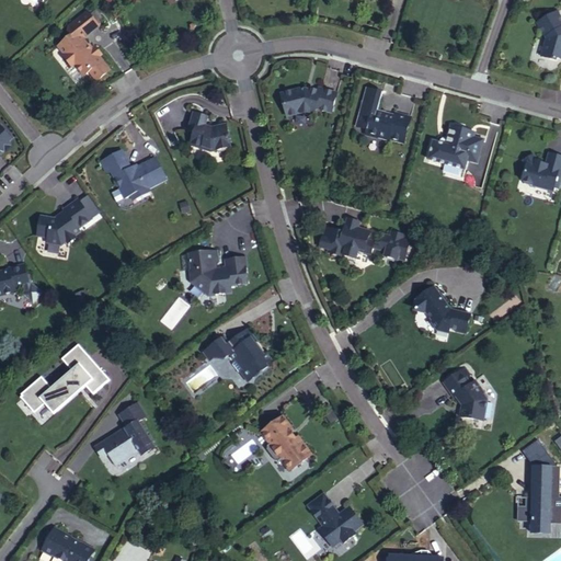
[(82,39),(99,26),(88,12),(67,29),(67,32),(71,37),(58,46),(66,56),(65,57),(72,67),(75,65),(84,76),(91,71),(99,80),(111,70),(100,57),(102,55),(95,47),(90,52),(87,47),(88,47),(82,39)]
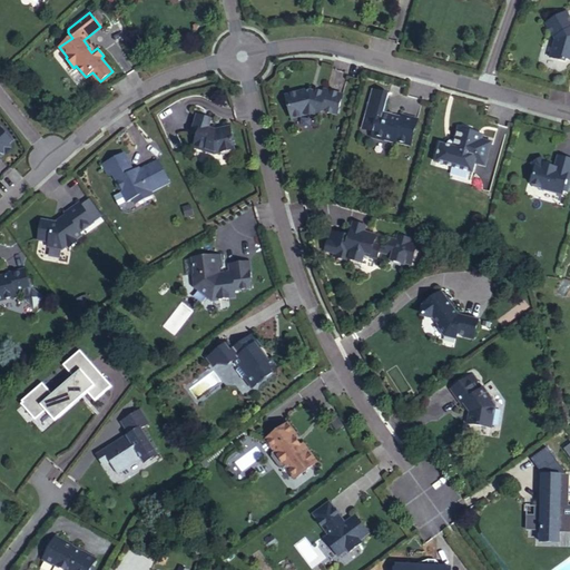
[(569,19),(566,12),(546,23),(554,40),(550,58),(566,62),(566,59),(569,60),(569,19)]
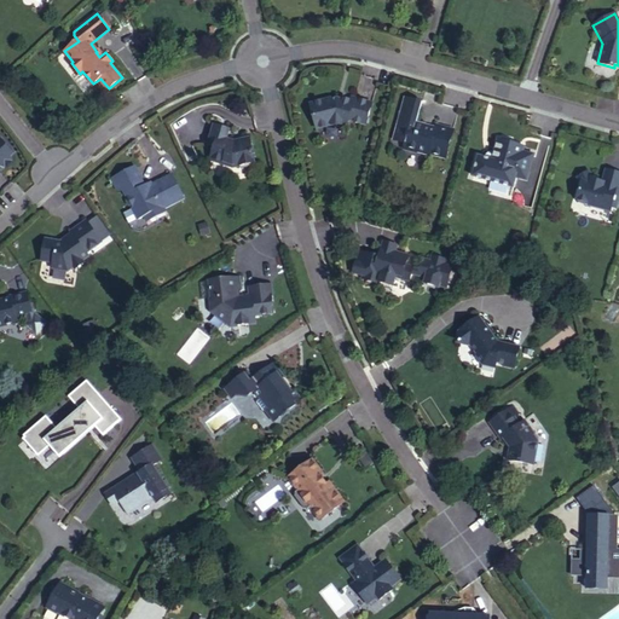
[(365,126),(372,103),(352,97),(351,102),(342,98),(341,104),(337,103),(333,103),(331,99),(311,104),(317,129),(337,123),(347,127),(350,121),(365,126)]
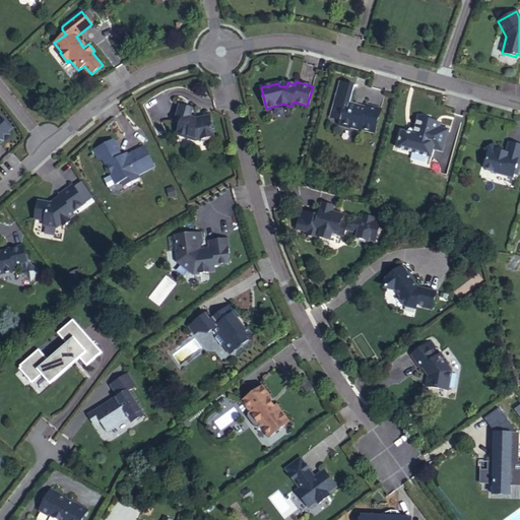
[(361,129),(374,132),(381,110),(367,106),(366,110),(356,107),(358,106),(345,103),(344,106),(334,104),(331,118),(340,120),(339,124),(341,125),(341,126),(349,128),(349,127),(361,130),(361,129)]
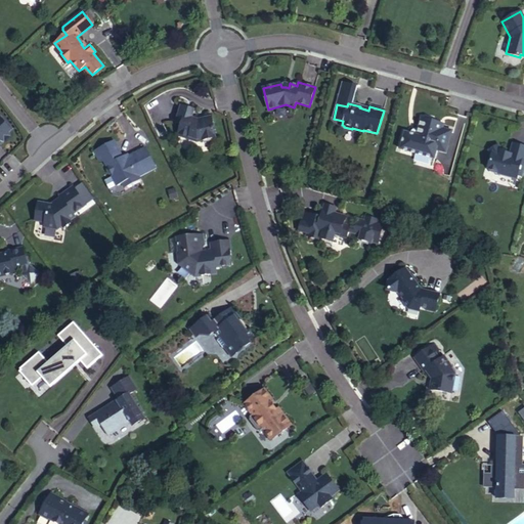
[(191,117),(194,110),(180,105),(175,123),(181,125),(178,136),(198,142),(216,137),(211,117),(203,118),(204,121),(199,122),(195,121),(197,119),(191,117)]
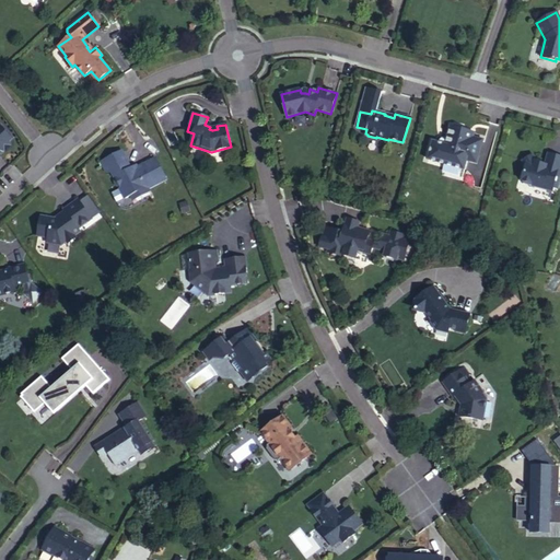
[(10,141),(12,139),(0,126),(0,150),(4,152),(11,146),(10,141)]
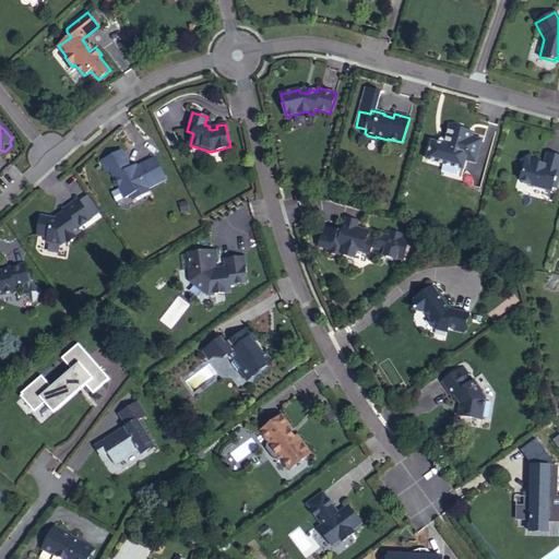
[(476,163),(483,140),(473,138),(474,133),(462,130),(461,128),(454,126),(451,127),(450,127),(445,141),(441,143),(432,141),(427,158),(464,169),(466,159),(476,163)]
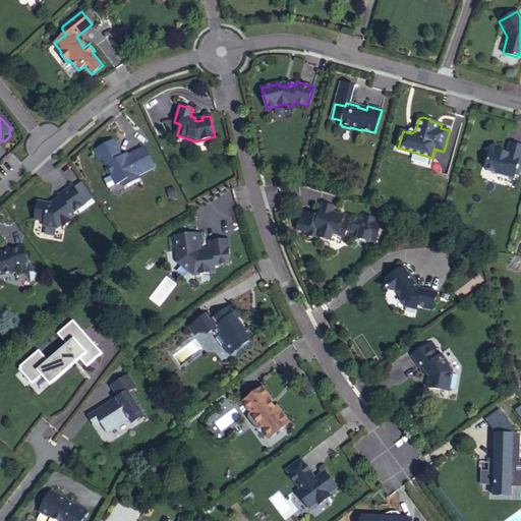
[(138,177),(137,175),(155,167),(145,148),(123,159),(113,140),(99,149),(100,151),(95,153),(99,161),(105,161),(107,166),(106,169),(108,173),(111,174),(117,184),(126,180),(132,181),(138,177)]
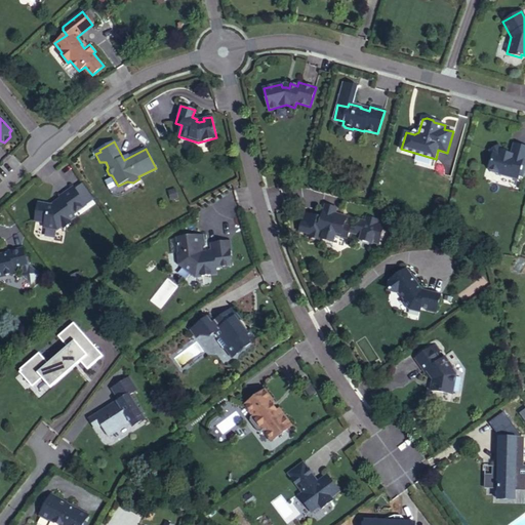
[(524,147),(514,144),(511,156),(507,155),(507,154),(506,152),(502,152),(499,146),(489,151),(492,157),(489,169),(491,172),(518,179),(519,175),(523,176),(524,169),(524,147)]
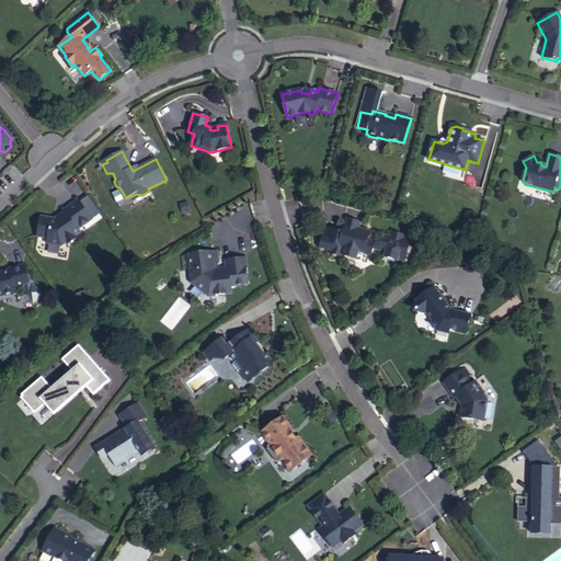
[(340,184),(332,187),(335,197),(344,195),(340,184)]
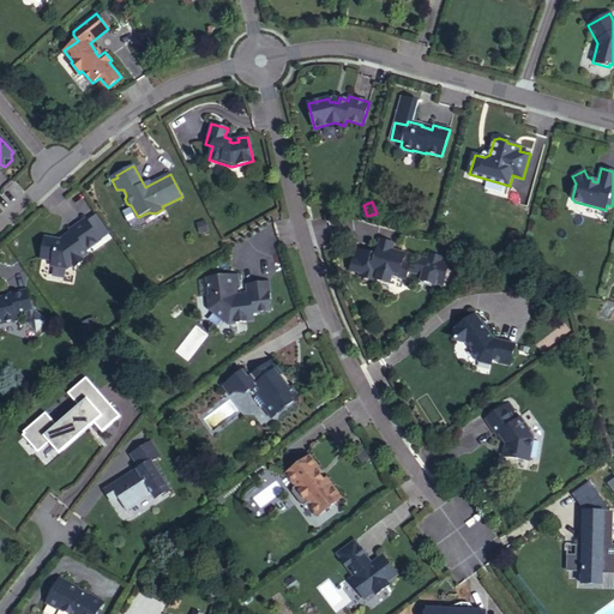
[(60,242),(61,240),(46,238),(41,259),(53,262),(52,266),(67,269),(73,266),(77,266),(82,263),(83,259),(88,254),(85,251),(101,240),(85,218),(70,230),(72,234),(60,242)]
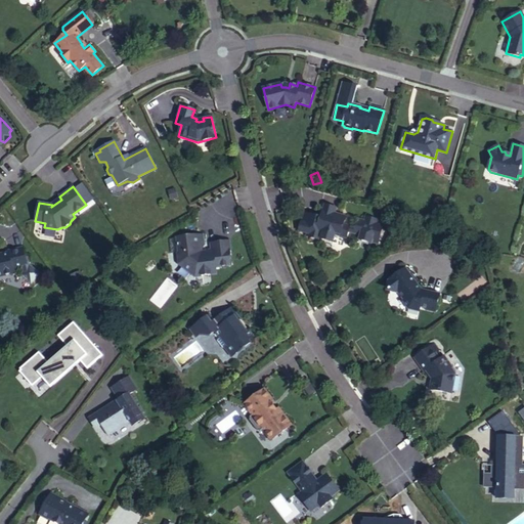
[(320,241),(321,238),(331,242),(334,239),(335,235),(346,238),(350,226),(344,224),(346,216),(335,213),(336,208),(324,205),(320,217),(304,213),(299,231),(310,234),(309,236),(320,241)]
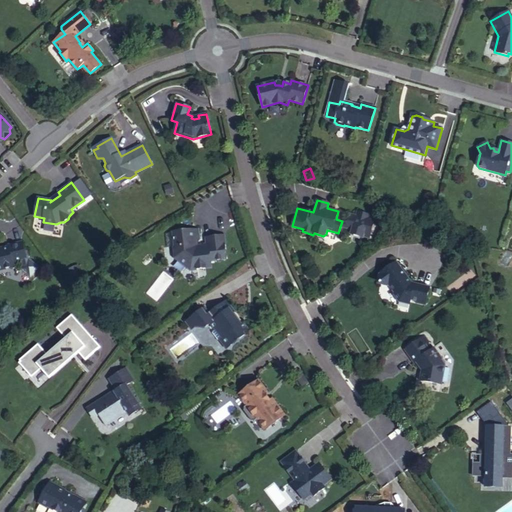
[(348,223),(342,221),(340,226),(352,229),(351,233),(363,237),(364,234),(370,235),(375,219),(369,217),(369,216),(357,212),(356,216),(350,214),(348,223)]
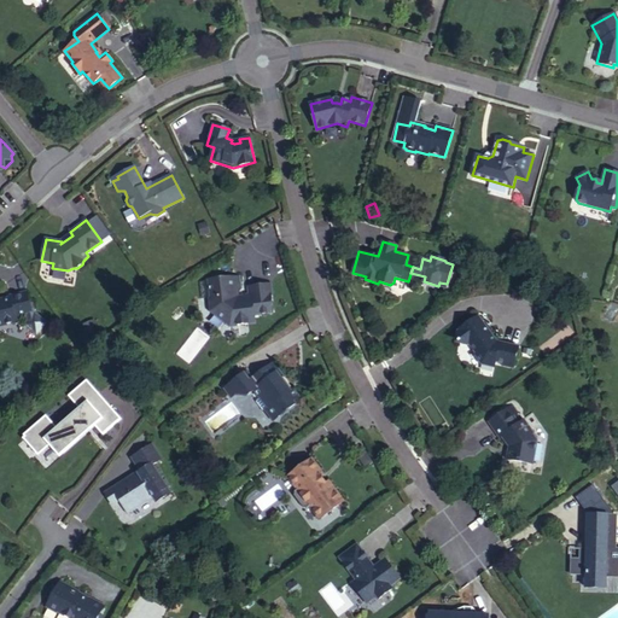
[(237,295),(240,289),(239,277),(199,281),(202,298),(209,297),(211,312),(229,326),(254,324),(258,322),(257,315),(273,313),(270,295),(272,295),(270,284),(250,286),(251,296),(243,297),(243,302),(237,302),(233,299),(232,295),(237,295)]
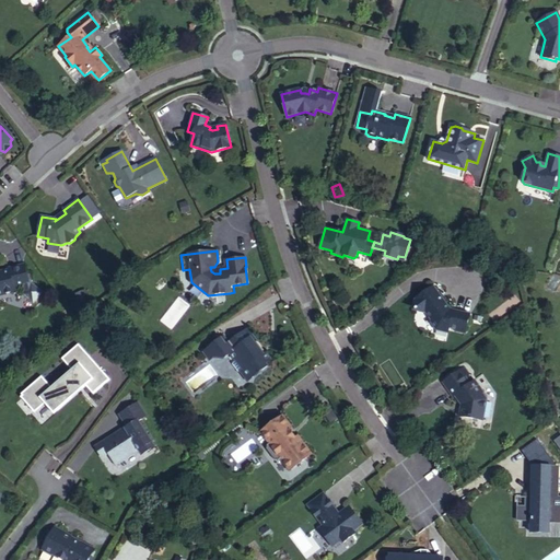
[(0,294),(12,292),(13,289),(23,287),(30,286),(27,280),(24,265),(9,268),(9,270),(0,272),(0,294)]
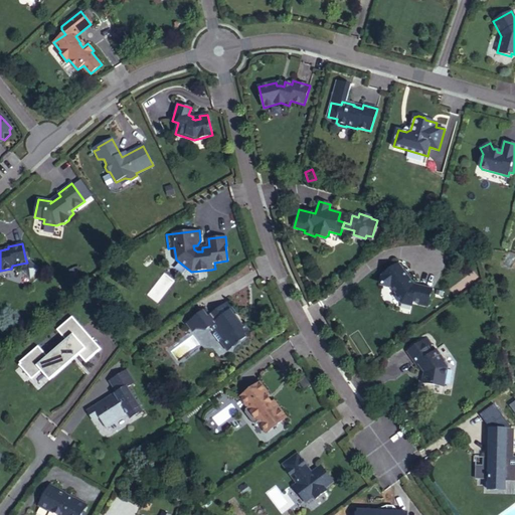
[(27,263),(21,264),(21,266),(18,268),(26,279),(37,272),(29,260),(28,258),(25,258),(27,263)]
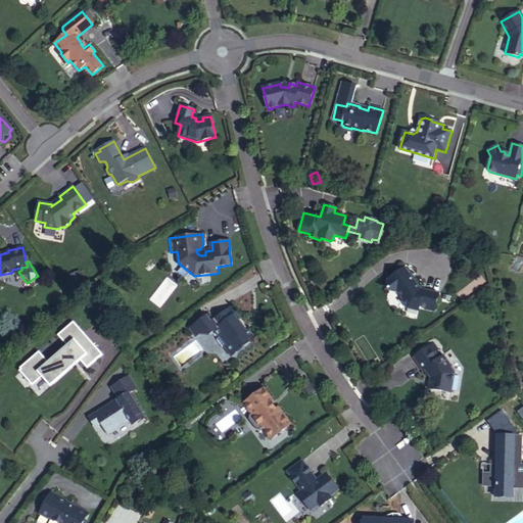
[(438,293),(421,289),(405,268),(400,271),(399,276),(395,275),(387,281),(386,287),(389,291),(396,292),(397,291),(402,299),(402,301),(408,308),(411,305),(419,307),(419,306),(435,310),(438,293)]
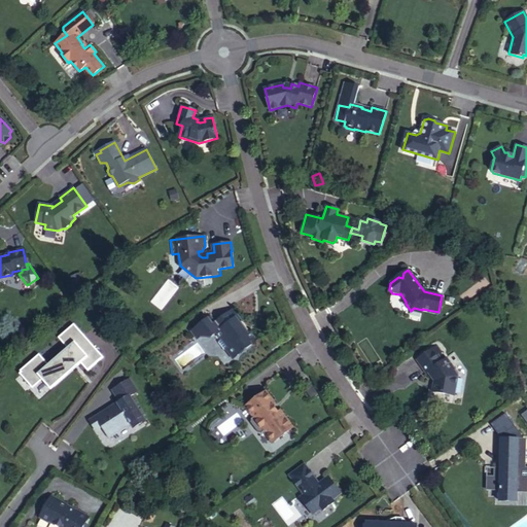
[(240,323),(243,321),(234,310),(213,324),(218,331),(216,332),(221,340),(218,343),(224,352),(226,350),(233,359),(252,345),(251,343),(255,339),(250,331),(248,334),(240,323)]
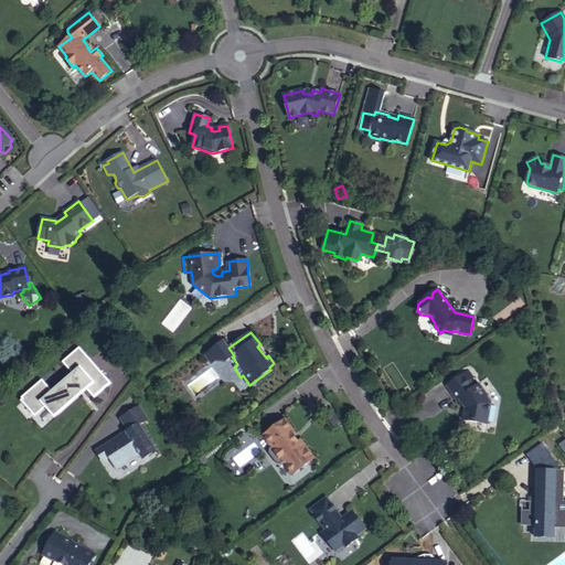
[(234,355),(228,348),(223,341),(205,355),(212,364),(215,361),(225,362),(232,356),(234,355)]
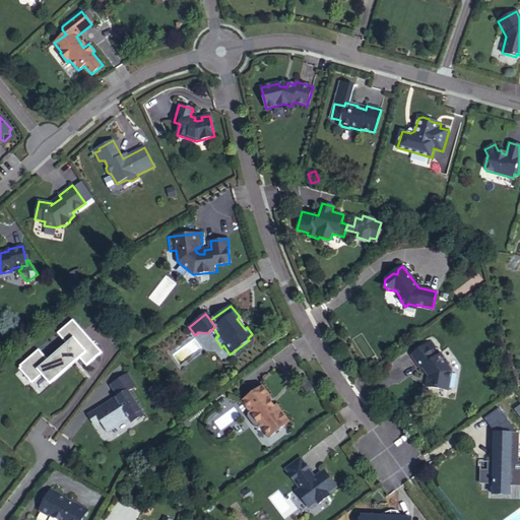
[(87,368),(104,354),(74,321),(59,334),(69,346),(50,363),(41,350),(20,369),(35,385),(44,377),(53,387),(83,363),(87,368)]
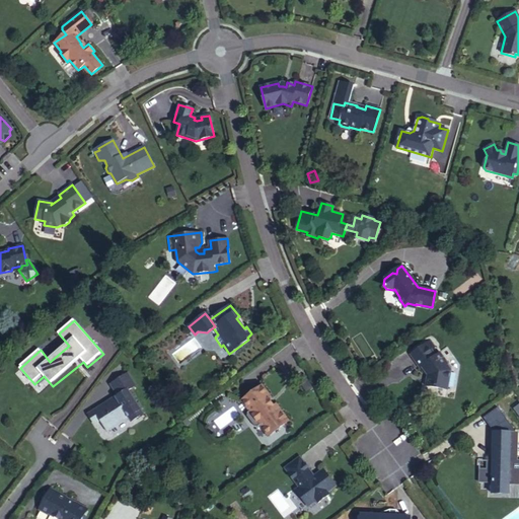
[(429,374),(428,375),(426,385),(448,389),(451,370),(447,364),(448,364),(440,353),(436,356),(427,343),(411,355),(420,368),(423,366),(429,374)]
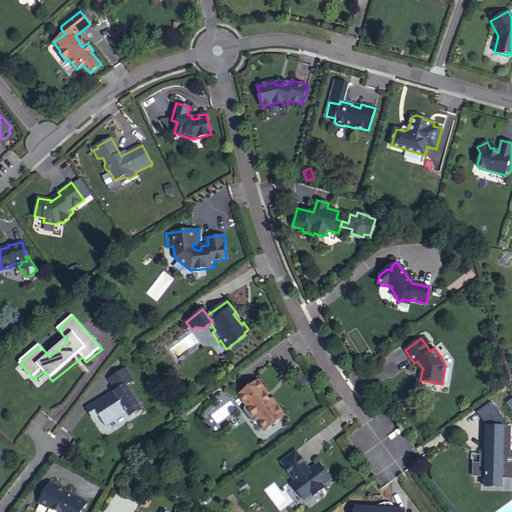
[(106,375),(113,388),(85,405),(93,417),(99,413),(105,424),(117,416),(119,420),(142,406),(128,381),(134,378),(126,364),(106,375)]
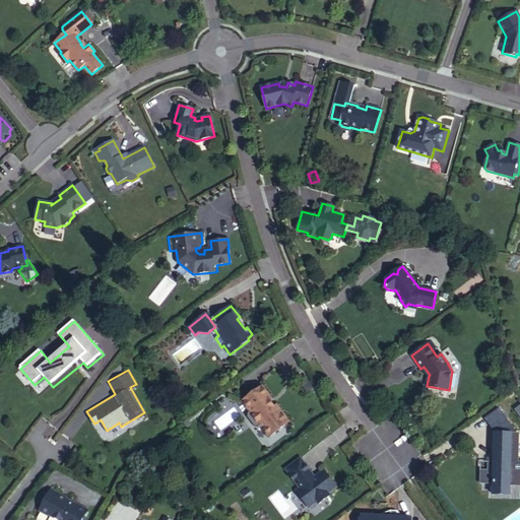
[(269,437),(289,421),(279,408),(274,407),(268,399),(269,395),(263,386),(242,401),(250,412),(248,417),(255,428),(261,427),(269,437)]
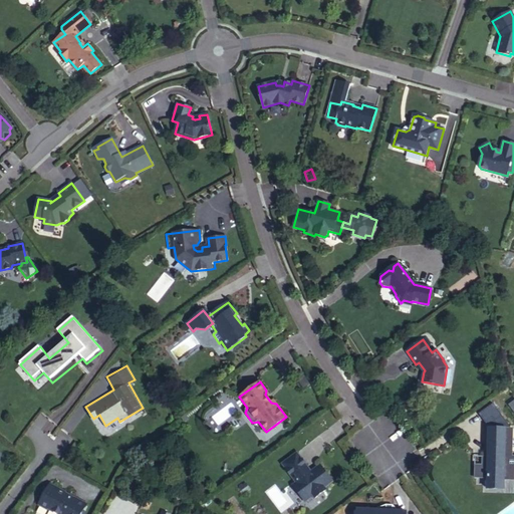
[(224,394),(216,399),(222,406),(229,400),(224,394)]
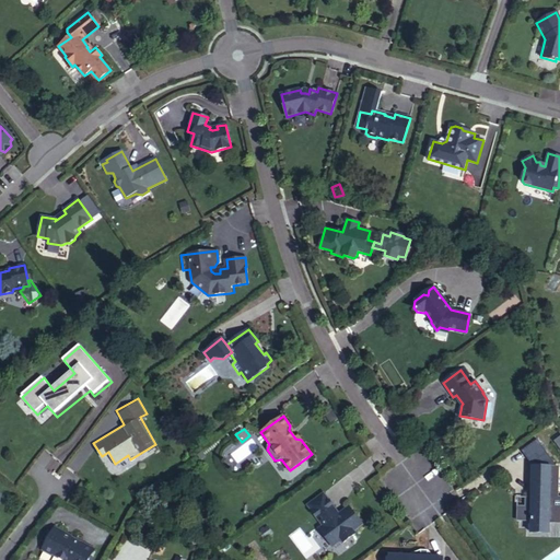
[(559,497),(558,498),(559,467),(533,466),(532,498),(535,499),(535,506),(517,506),(517,520),(532,521),(532,528),(549,529),(549,523),(559,522),(559,497)]
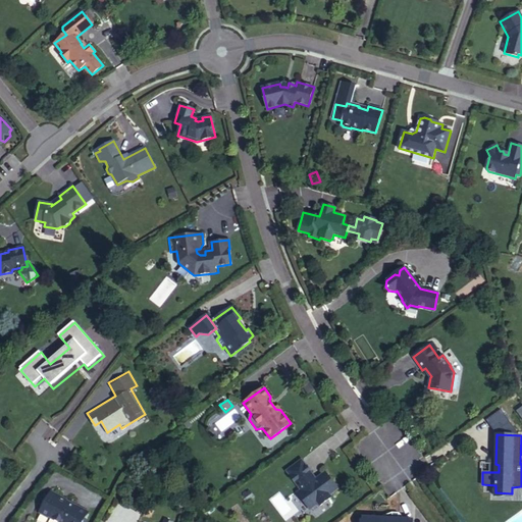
[(310,477),(311,472),(302,460),(286,471),(301,490),(298,492),(311,510),(318,504),(320,506),(331,498),(330,496),(337,489),(325,472),(313,481),(310,477)]
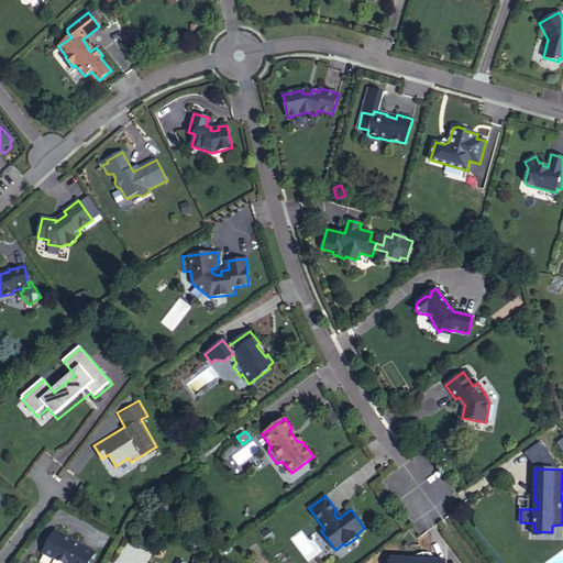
[(268,529),(263,534),(267,540),(274,536),(268,529)]
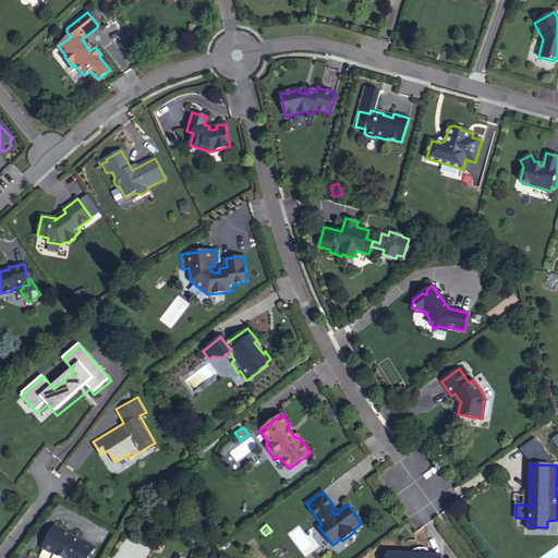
[(87,557),(94,547),(80,540),(80,541),(65,533),(65,532),(55,525),(53,526),(43,547),(44,549),(53,554),(53,553),(62,557),(87,557)]
